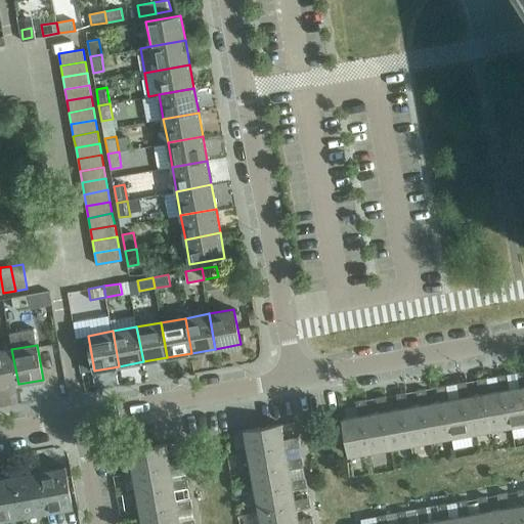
[(11,349),(0,351),(0,387),(18,384),(11,349)]
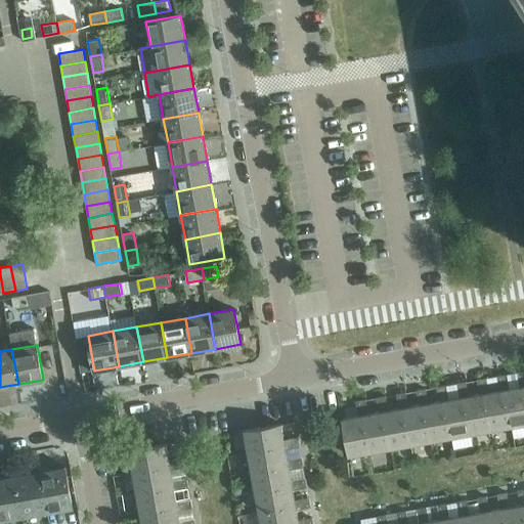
[(520,386),(509,388),(506,389),(512,426),(523,423),(523,370),(517,372),(520,386)]
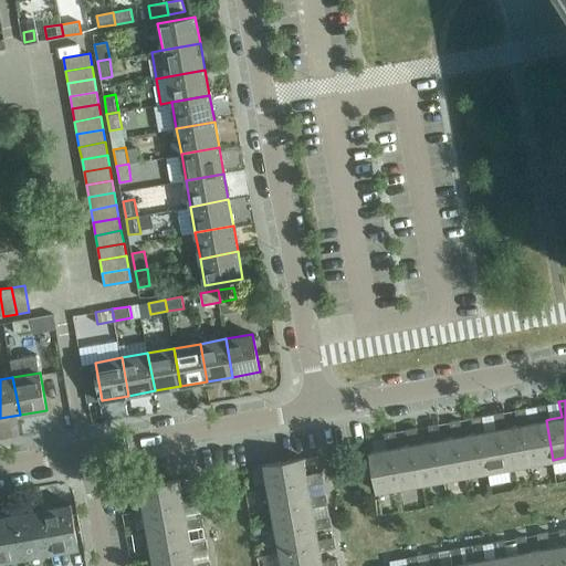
[(540,421),(528,423),(524,423),(532,463),(553,460),(546,420),(549,419),(547,404),(537,406),(540,421)]
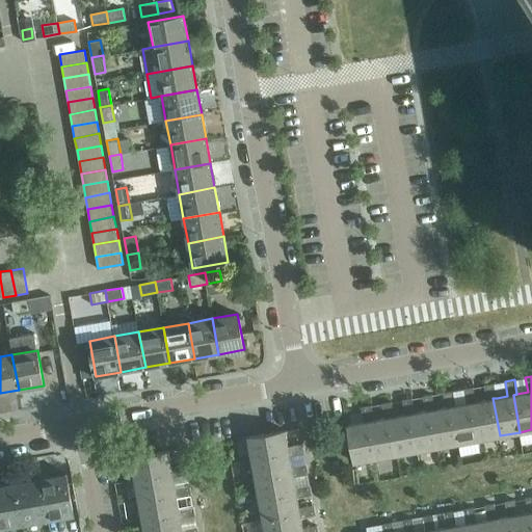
[(486,399),(476,401),(472,402),(479,440),(500,435),(493,398),(497,398),(494,383),(484,384),(486,399)]
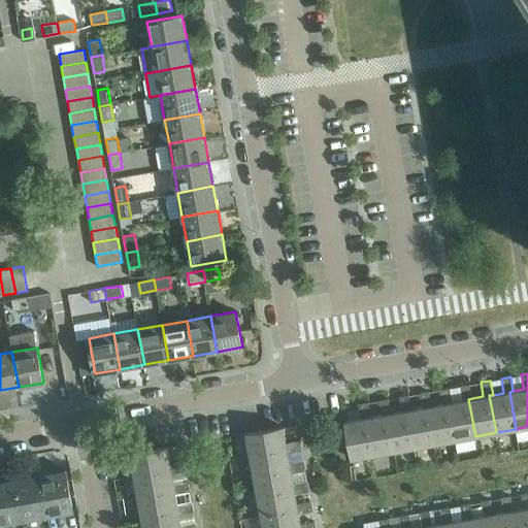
[(463,400),(452,402),(448,402),(455,440),(475,436),(468,399),(472,398),(470,384),(460,386),(463,400)]
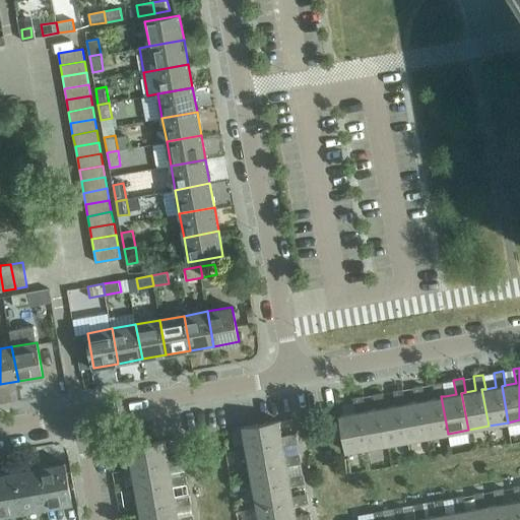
[(436,397),(426,399),(420,400),(428,437),(448,434),(441,396),(445,396),(443,382),(434,383),(436,397)]
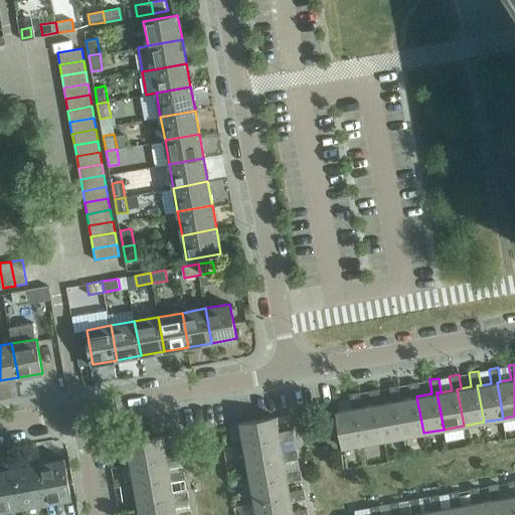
[(411,397),(401,399),(396,399),(403,437),(423,433),(416,396),(421,395),(418,381),(409,383),(411,397)]
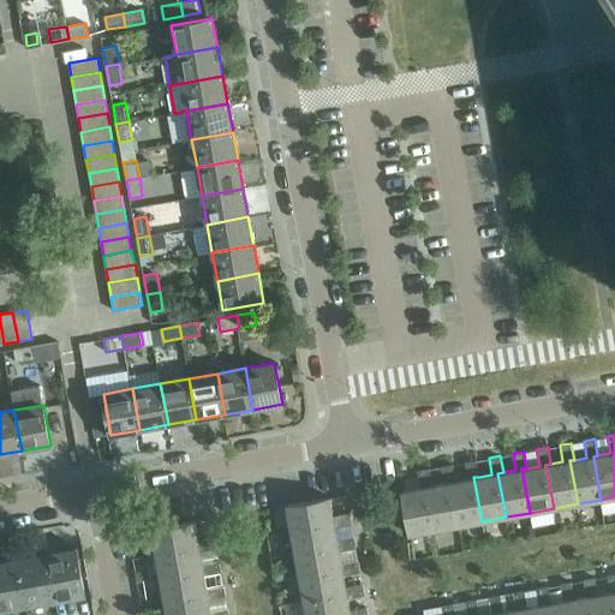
[(469,478),(455,481),(451,482),(458,525),(482,521),(473,477),(479,477),(477,460),(465,463),(469,478)]
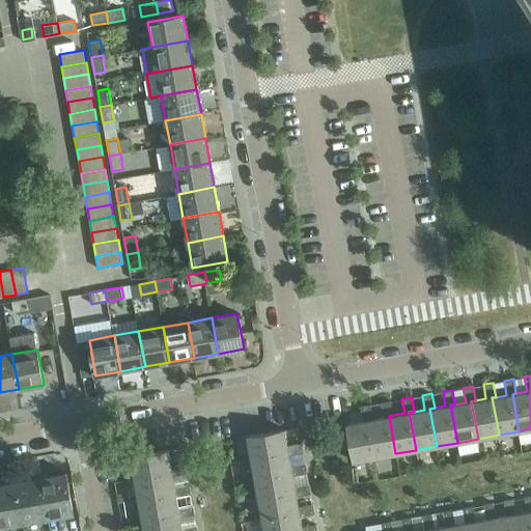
[(384,417),(373,419),(368,420),(374,457),(395,453),(389,416),(393,415),(391,400),(382,402),(384,417)]
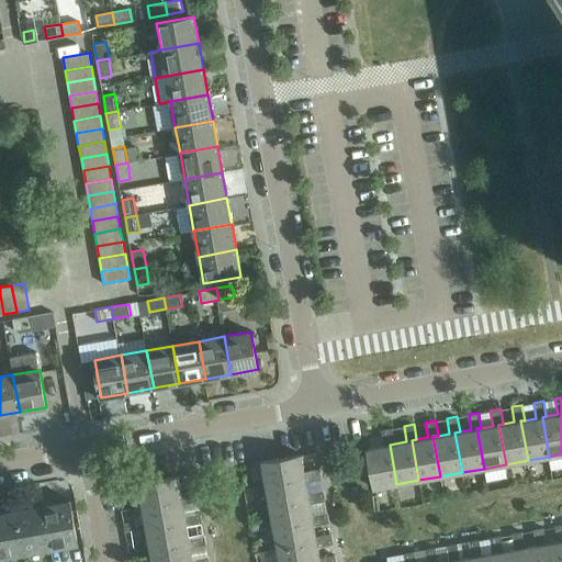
[(390,445),(395,444),(392,428),(382,430),(384,445),(369,448),(368,448),(374,489),(378,489),(378,487),(396,484),(390,445)]
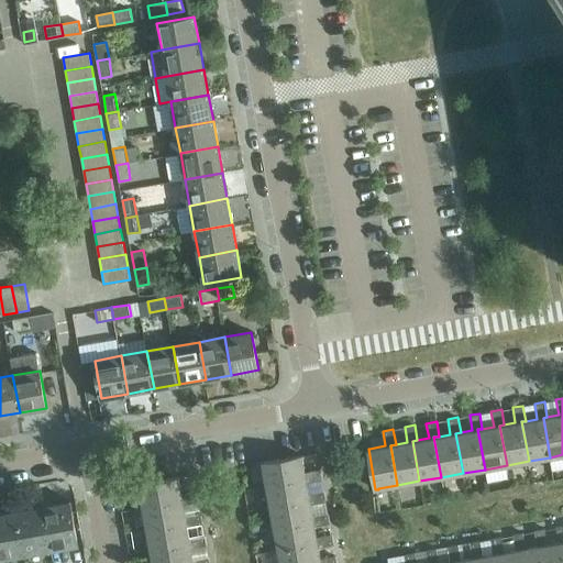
[(263,465),(266,484),(306,477),(307,483),(322,479),(320,470),(306,472),(302,456),(302,455),(262,462),(263,465)]
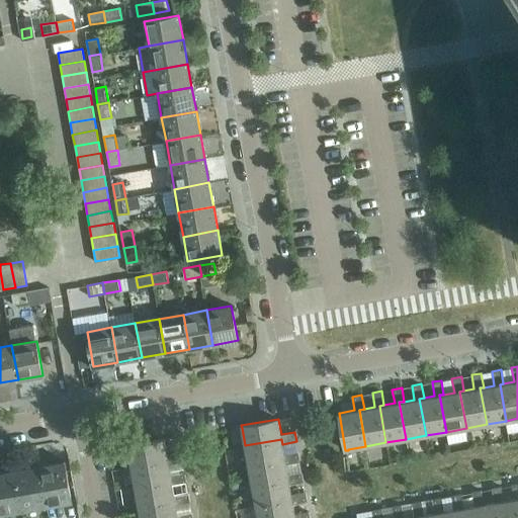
[(127,446),(131,465),(168,459),(169,464),(183,462),(181,452),(167,455),(165,440),(165,439),(127,446)]
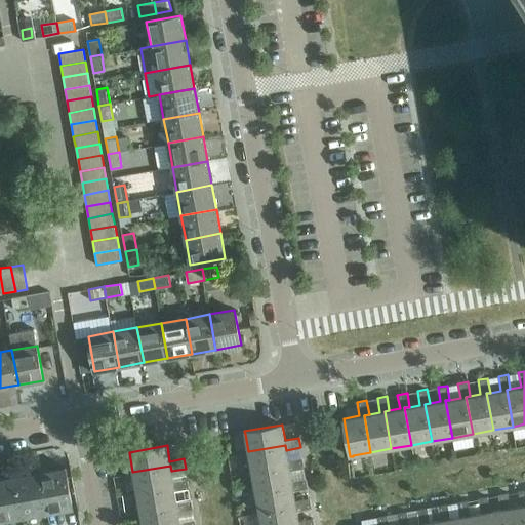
[(248,451),(252,472),(289,466),(290,470),(305,468),(303,458),(288,460),(286,450),(285,445),(248,451)]
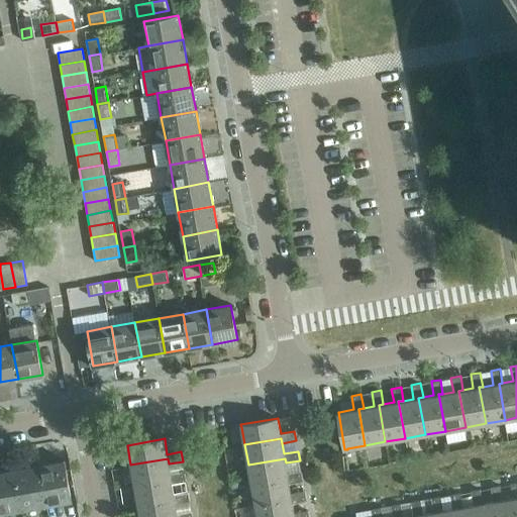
[(130,464),(134,485),(172,479),(172,484),(186,481),(185,472),(171,474),(169,463),(168,458),(130,464)]
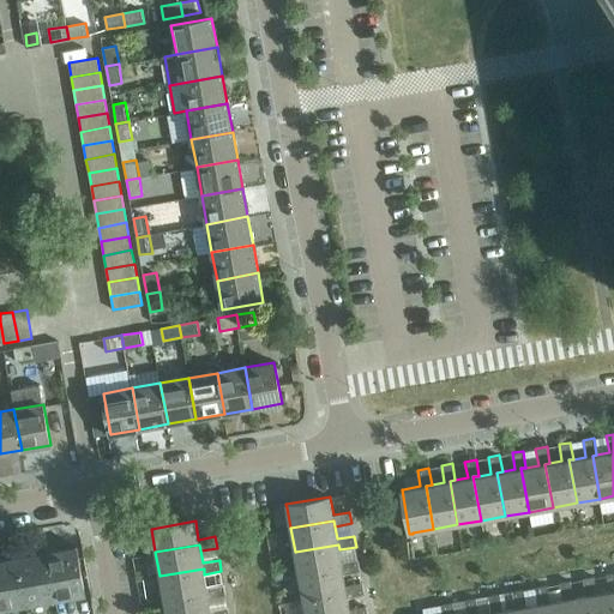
[(295,552),(299,576),(342,569),(343,573),(360,571),(357,559),(342,563),(339,549),(338,545),(295,552)]
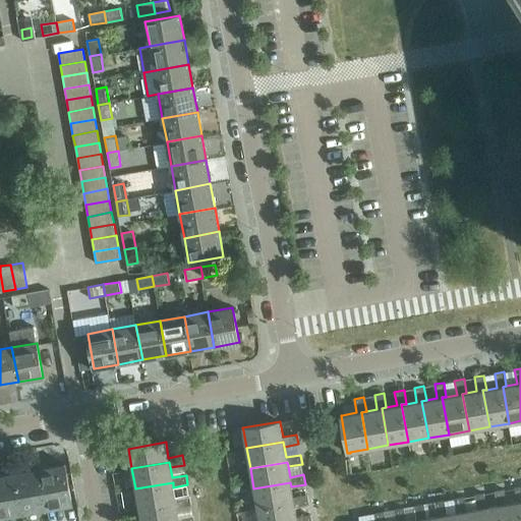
[(65,463),(40,467),(48,510),(72,505),(65,463)]
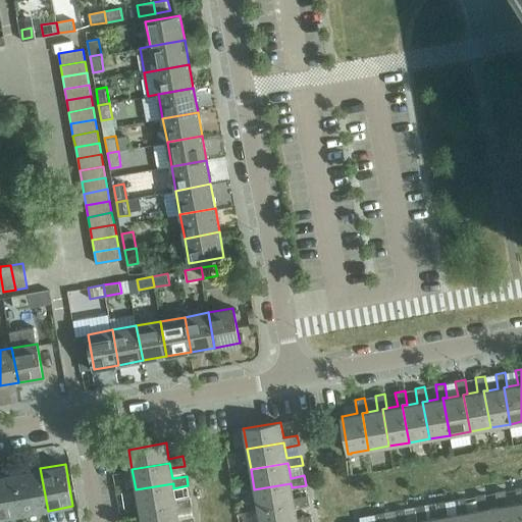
[(40,468),(15,473),(22,515),(48,511),(40,468)]
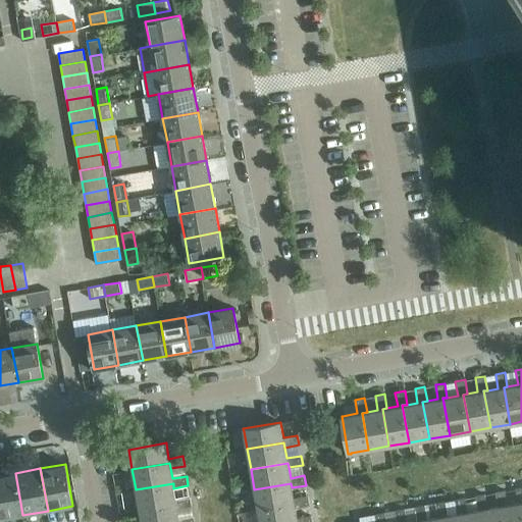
[(15,473),(0,475),(0,518),(22,515),(15,473)]
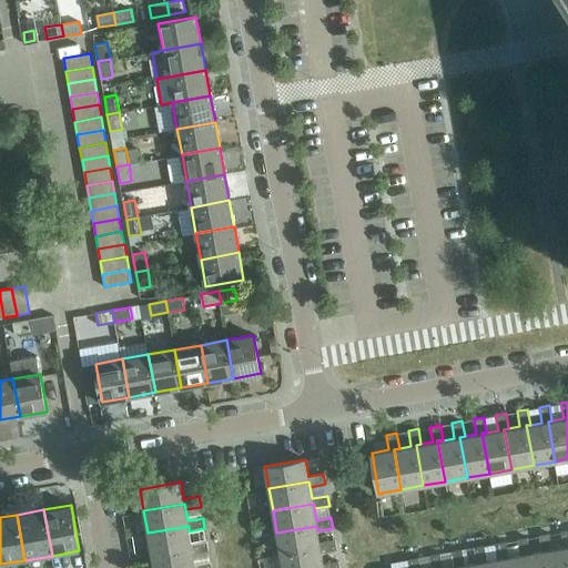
[(148,533),(152,555),(192,548),(193,553),(209,550),(206,539),(191,543),(189,531),(189,526),(148,533)]
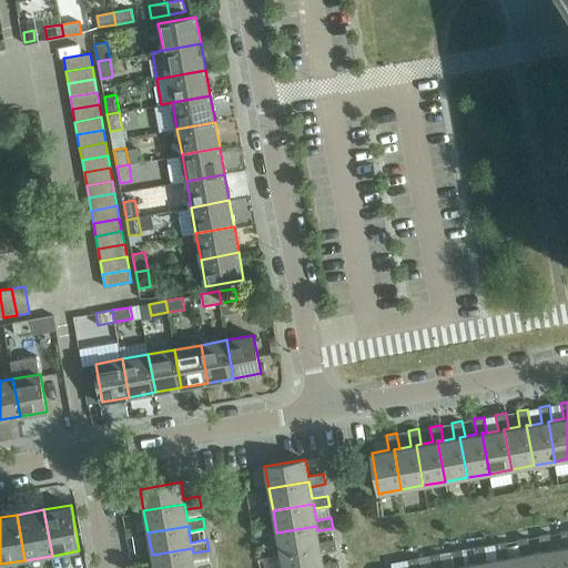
[(276,533),(281,555),(321,548),(322,553),(337,549),(335,539),(320,541),(317,530),(316,526),(276,533)]
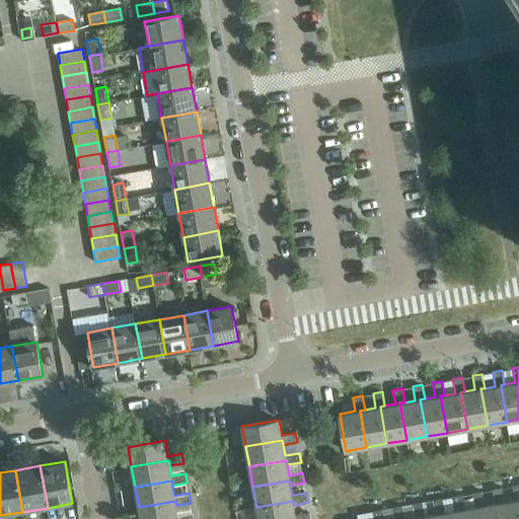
[(515,500),(505,502),(501,502),(504,518),(518,518),(518,484),(513,486),(515,500)]
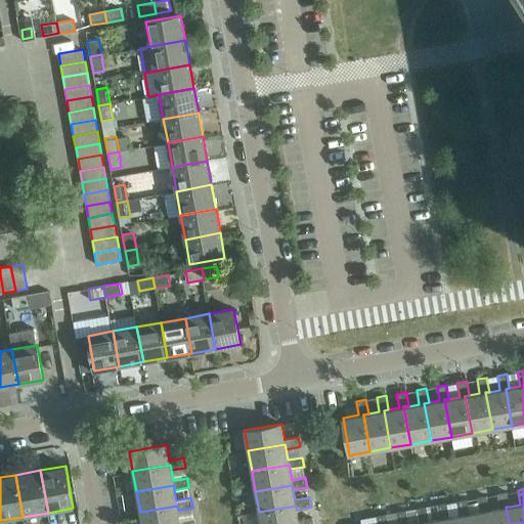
[(500,508),(489,510),(485,511),(487,523),(509,523),(506,507),(510,507),(507,492),(497,494),(500,508)]
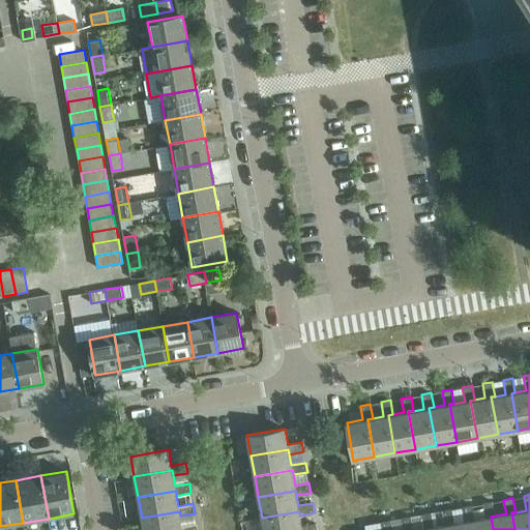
[(486,518),(474,520),(470,521),(471,529),(493,529),(491,517),(495,516),(493,501),(482,503),(486,518)]
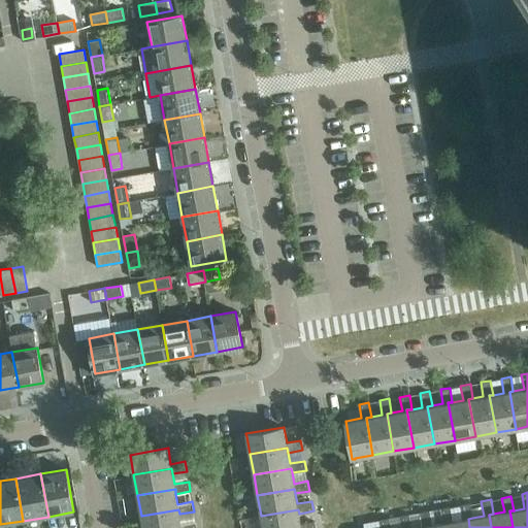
[(463,519),(453,521),(448,522),(449,527),(469,527),(468,519),(472,518),(470,503),(461,505),(463,519)]
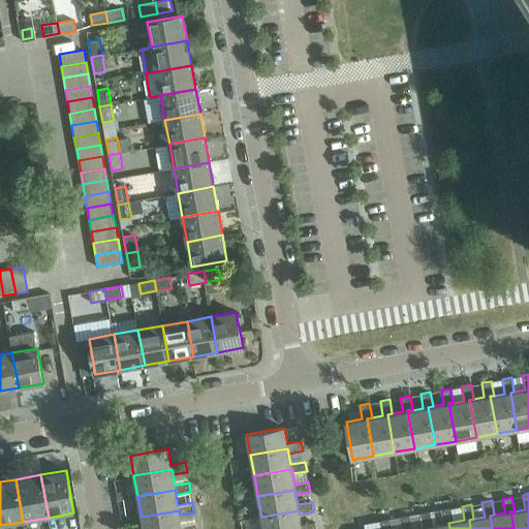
[(443,524),(433,526),(428,527),(428,528),(449,528),(448,523),(454,522),(450,507),(441,509),(443,524)]
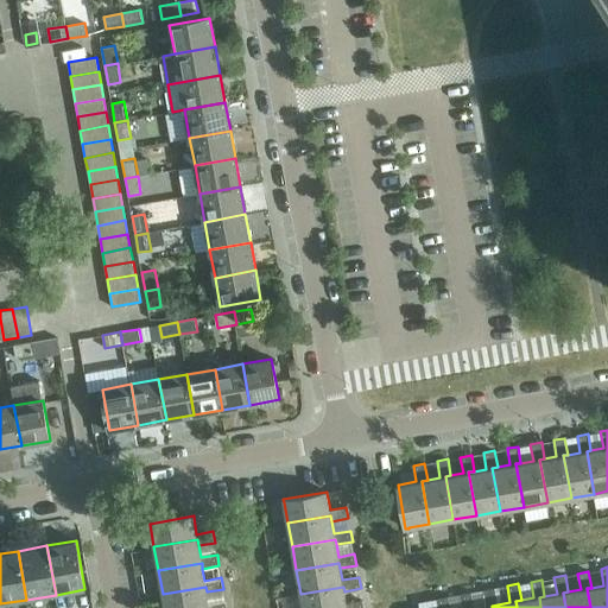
[(163,594),(164,607),(226,607),(226,601),(209,605),(207,591),(206,587),(163,594)]
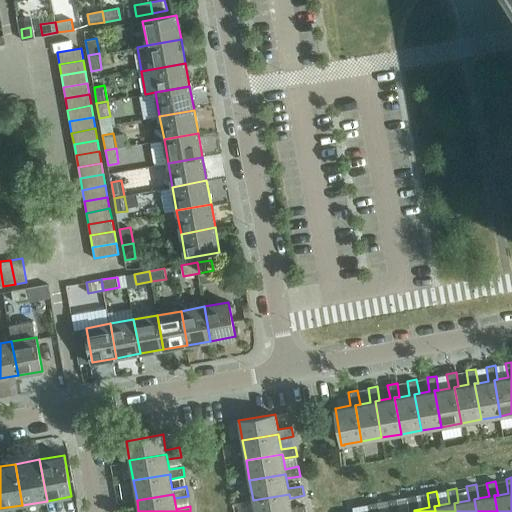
[(253,500),(254,511),(306,511),(305,506),(292,508),(290,498),(289,494),(253,500)]
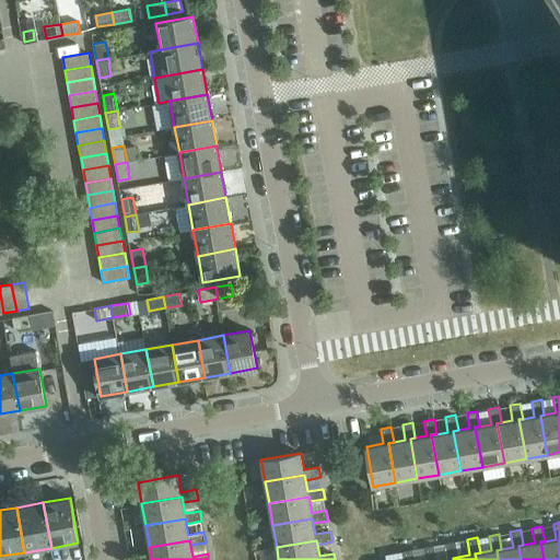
[(448,559),(439,559),(453,559),(453,558),(458,557),(455,541),(445,544),(448,559)]
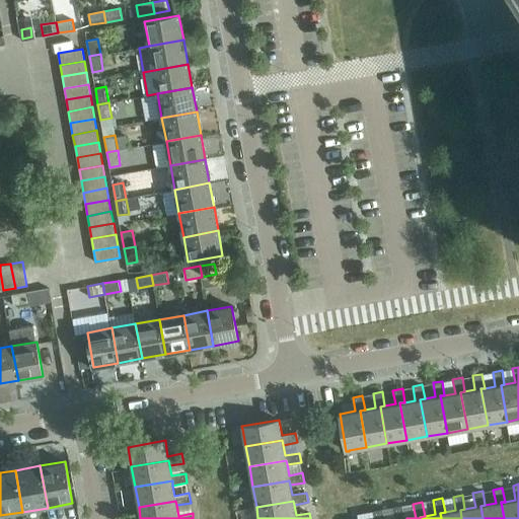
[(394,518),(404,518),(402,506),(392,507),(394,518)]
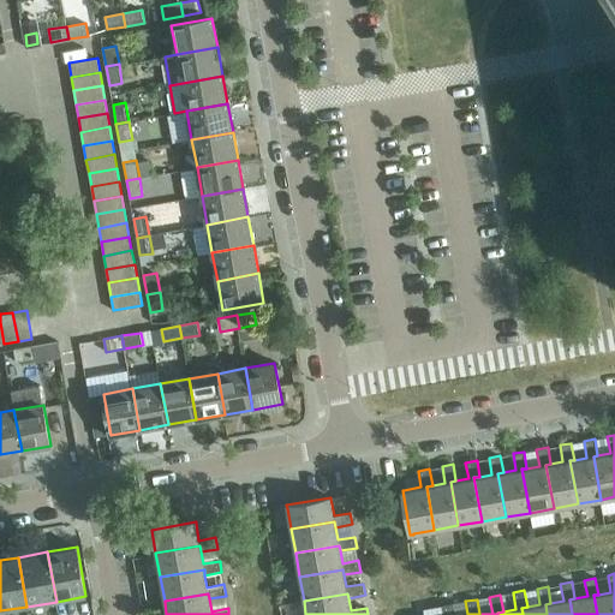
[(454,614),(453,603),(442,605),(443,614),(454,614)]
